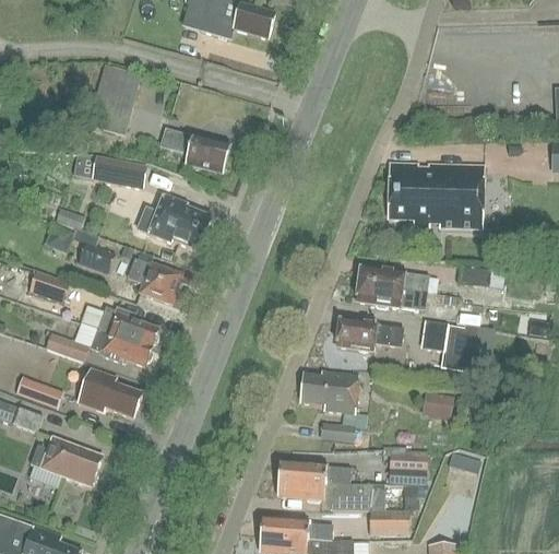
[(190,0),(185,22),(232,35),(234,28),(269,38),(275,13),(240,2),(240,3),(229,0),(190,0)]
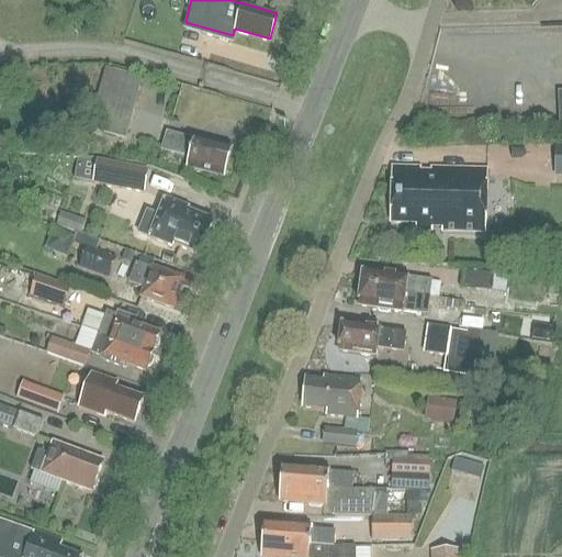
[(93,126),(93,127),(123,135),(136,87),(107,79),(99,104),(93,126)]
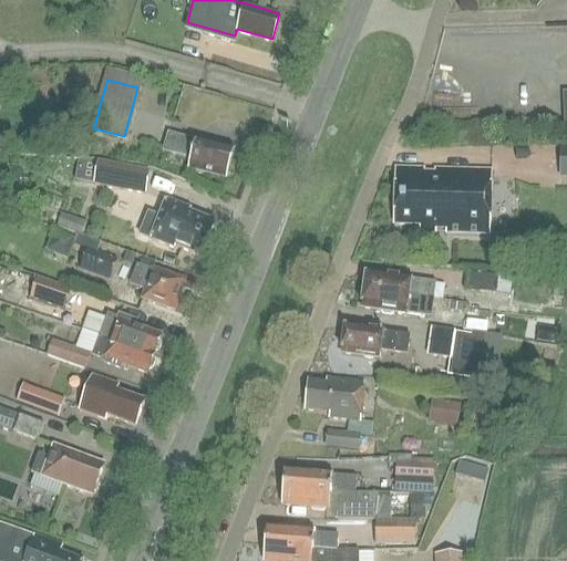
[(0,143),(8,145),(10,127),(0,125),(0,143)]
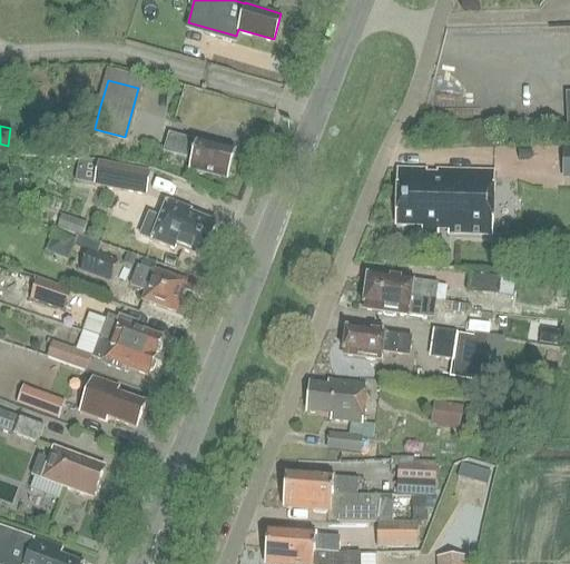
[(190,166),(227,176),(235,147),(198,137),(169,129),(165,147),(193,156),(190,166)]
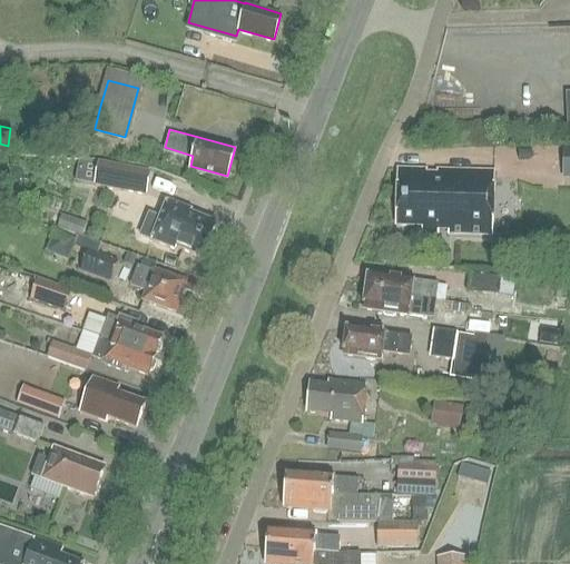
[(80,155),(76,178),(145,191),(149,168),(115,161),(80,155)]
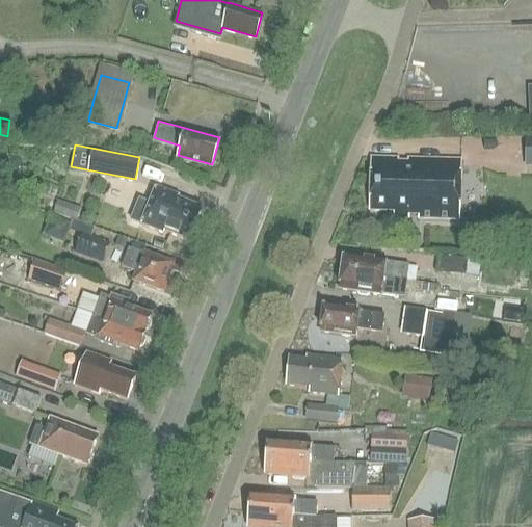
[(397,159),(397,155),(371,154),(369,208),(393,208),(393,214),(458,217),(460,157),(407,156),(407,160),(397,159)]
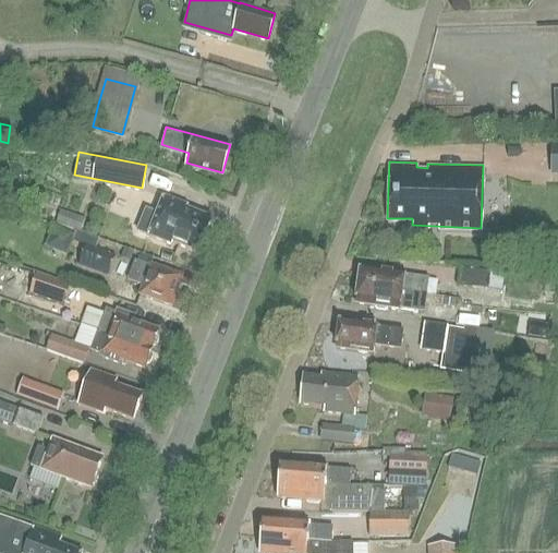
[(146,207),(137,229),(172,242),(172,240),(197,250),(210,216),(185,206),(186,204),(164,194),(157,212),(146,207)]
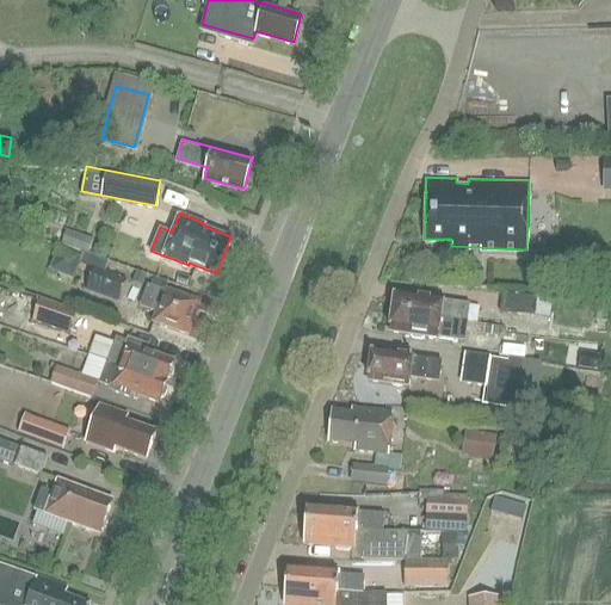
[(65,227),(61,240),(88,249),(93,235),(65,227)]
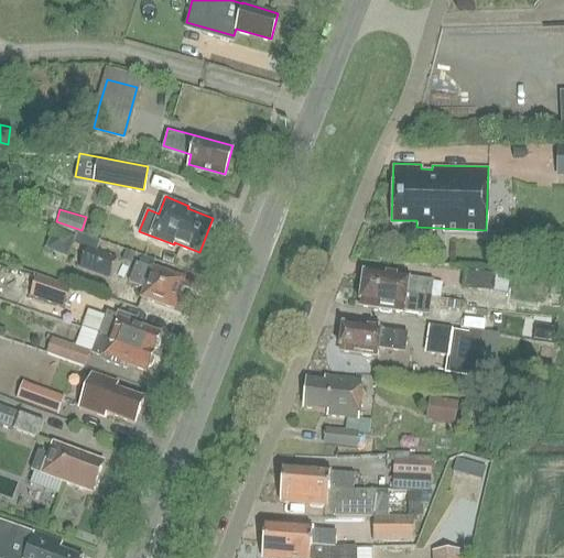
[(88,244),(96,247),(99,238),(78,230),(75,240),(88,244)]
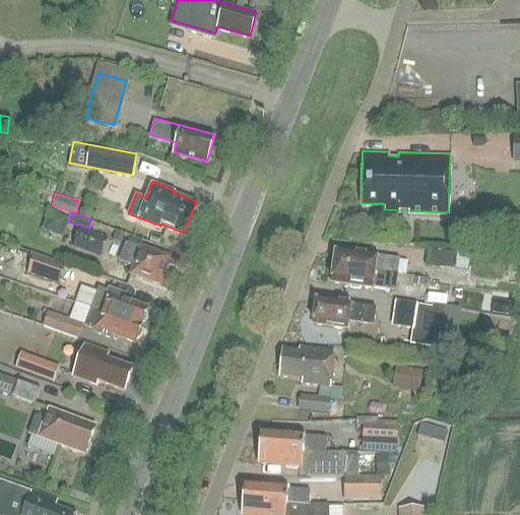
[(101,254),(108,236),(81,226),(74,245),(101,254)]
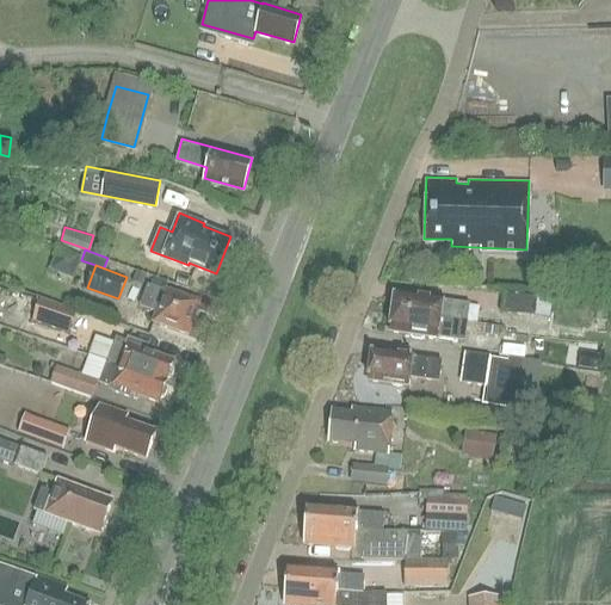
[(136,267),(131,279),(142,283),(146,271),(136,267)]
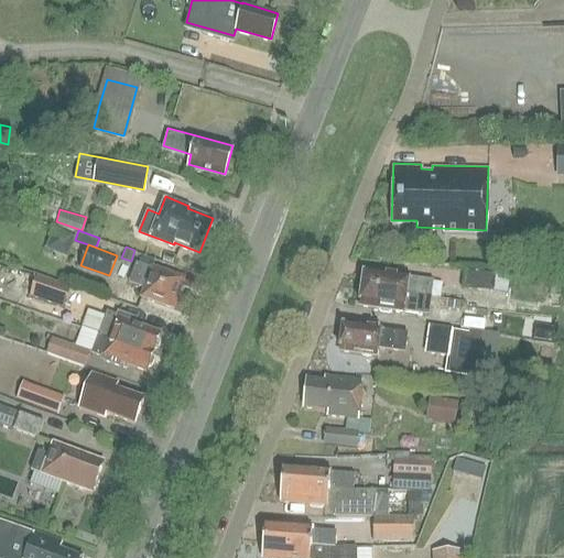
[(165,249),(162,258),(172,262),(175,252),(165,249)]
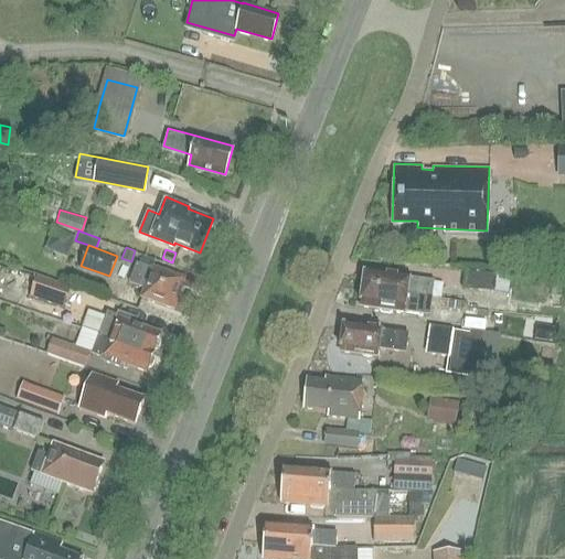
[(129,279),(145,285),(141,294),(173,305),(184,277),(152,265),(156,257),(144,251),(140,260),(137,259),(129,279)]
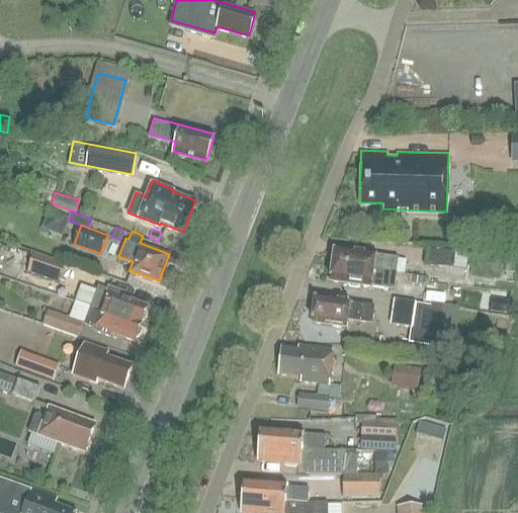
[(428,244),(426,261),(453,264),(455,247),(428,244)]
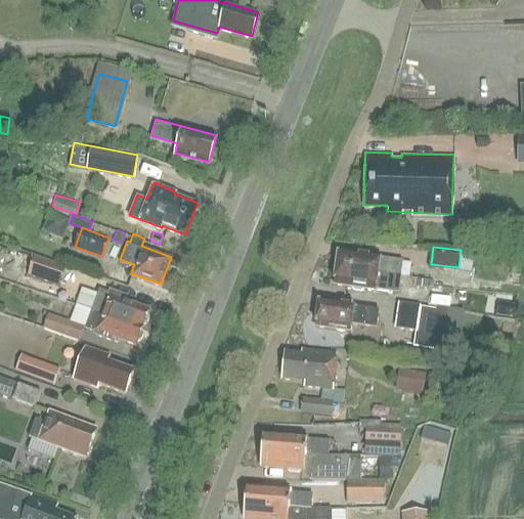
[(336,265),(400,274),(402,258),(380,255),(338,249),(336,265)]
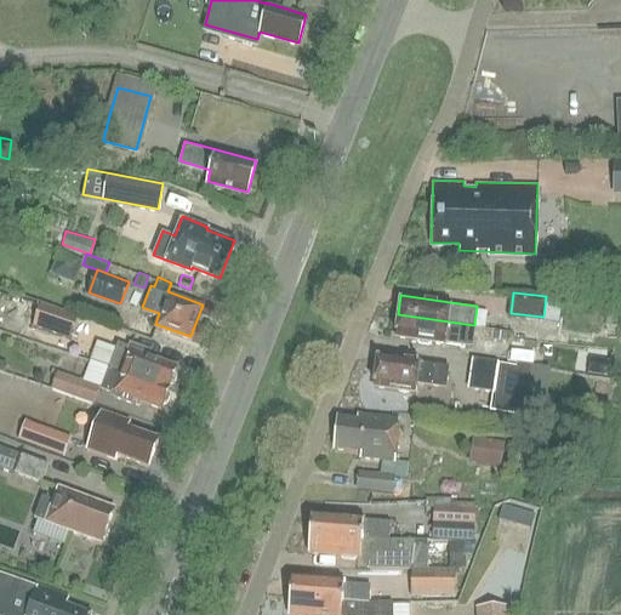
[(78,313),(40,300),(33,323),(69,335),(78,313)]
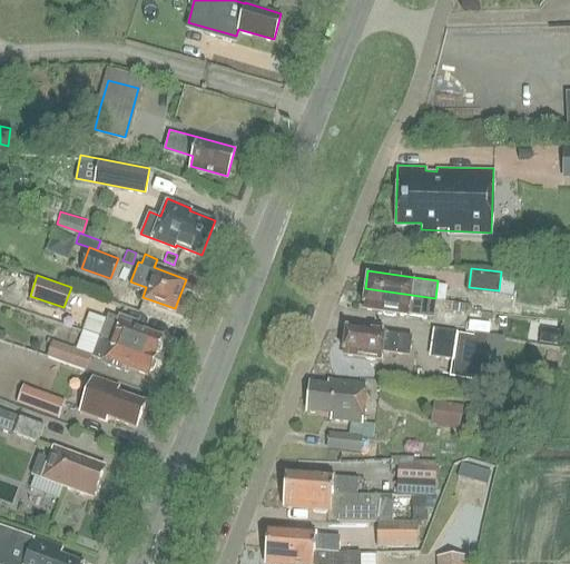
[(556,280),(556,297),(566,297),(567,280),(556,280)]
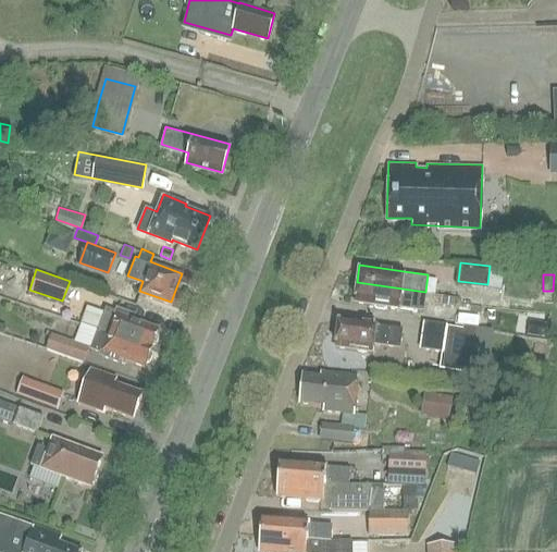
[(425,292),(357,282),(355,299),(399,305),(423,308),(425,292)]
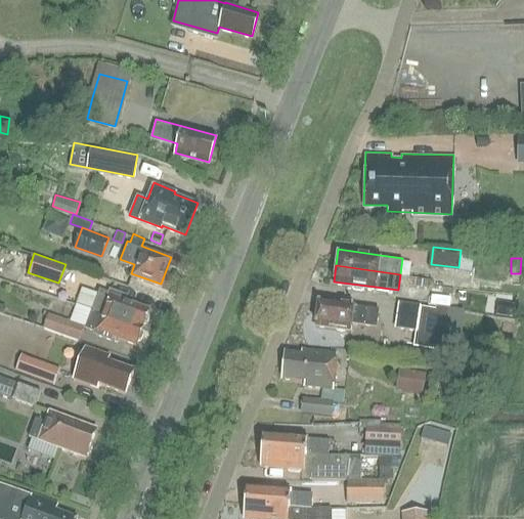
[(92,307),(142,325),(148,308),(124,299),(126,295),(111,290),(110,291),(99,288),(92,307)]
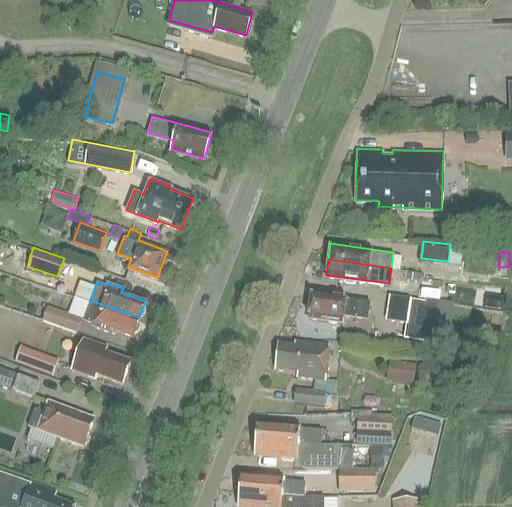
[(343,314),(367,317),(370,299),(312,291),(308,316),(342,321),(343,314)]
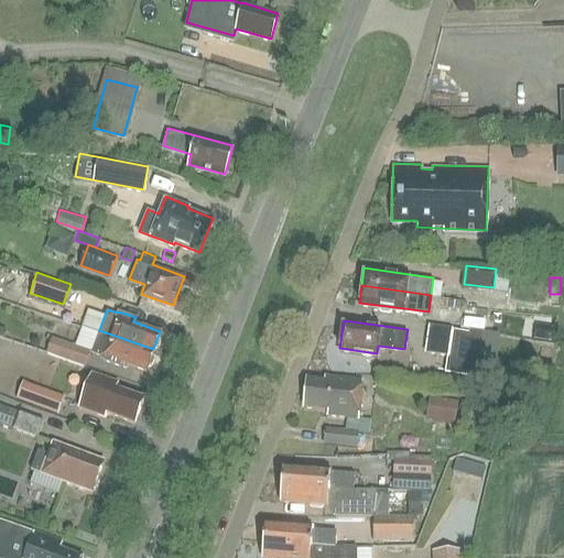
[(535,321),(533,336),(551,338),(553,325),(535,321)]
